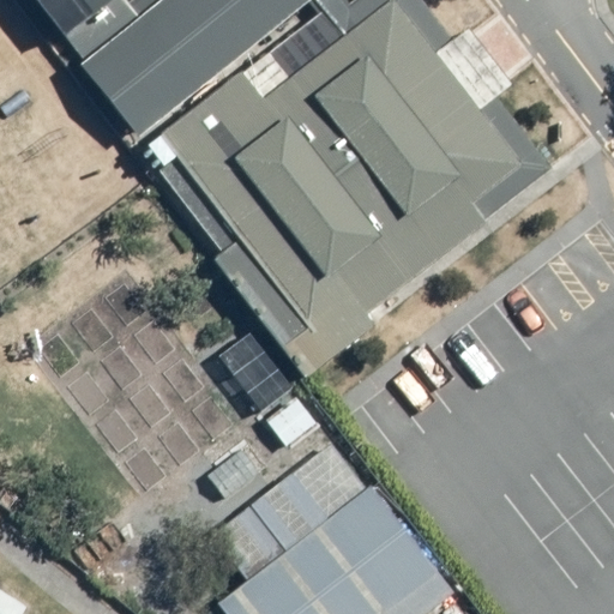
[(68,0),(122,71),(216,0),(68,0)]
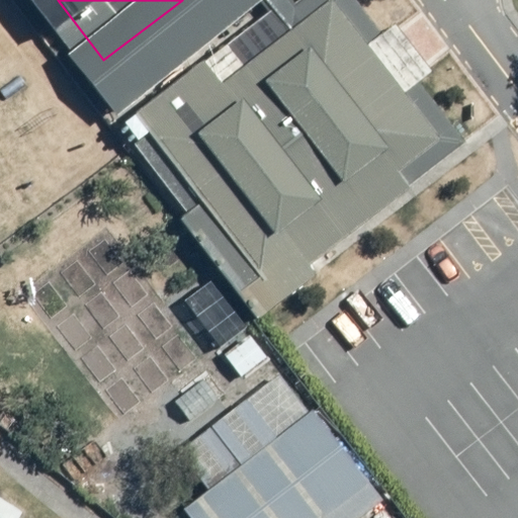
[(462,107),(379,0),(235,0),(144,70),(278,246),(462,107)]
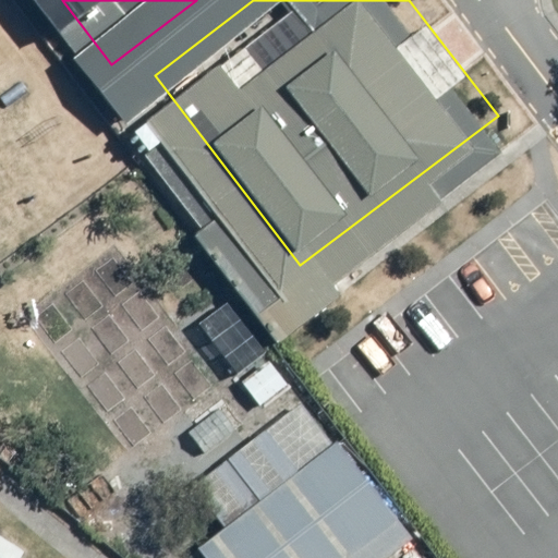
[(226,301),(195,324),(235,374),(265,350),(226,301)]
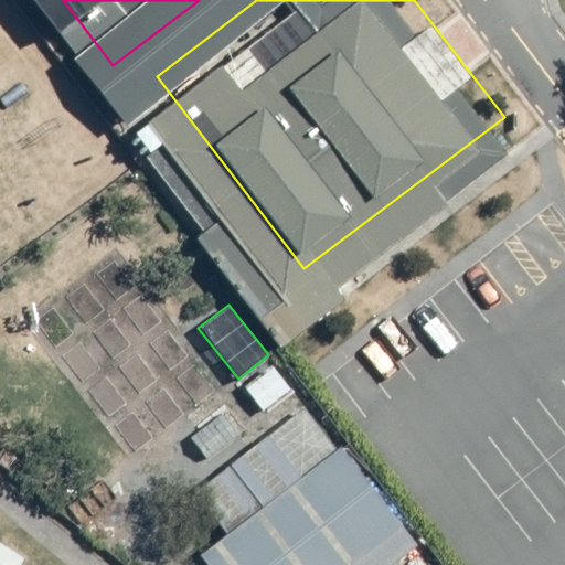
[(272,362),(242,385),(263,412),(291,391),(272,362)]
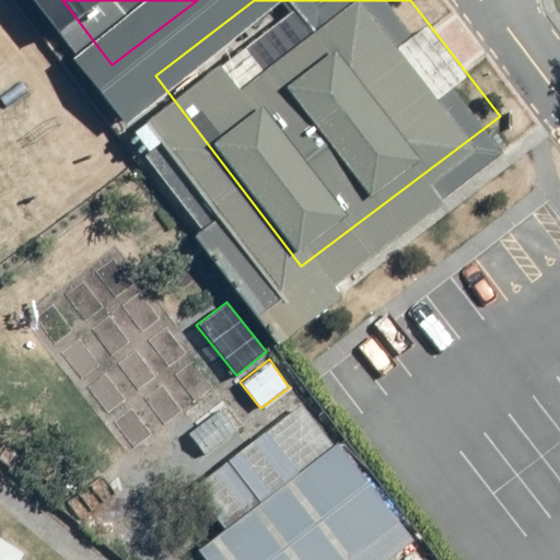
[(199,555),(202,559),(384,559),(409,540),(336,443),(331,445),(298,406),(200,483),(230,518),(195,548),(199,555)]
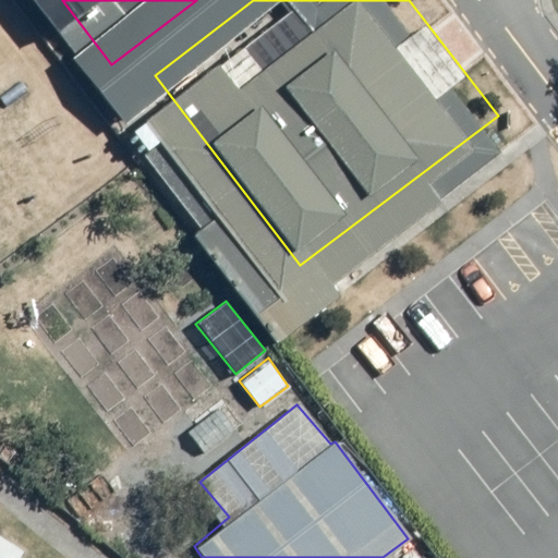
[(233,429),(220,409),(186,433),(202,453),(233,429)]
